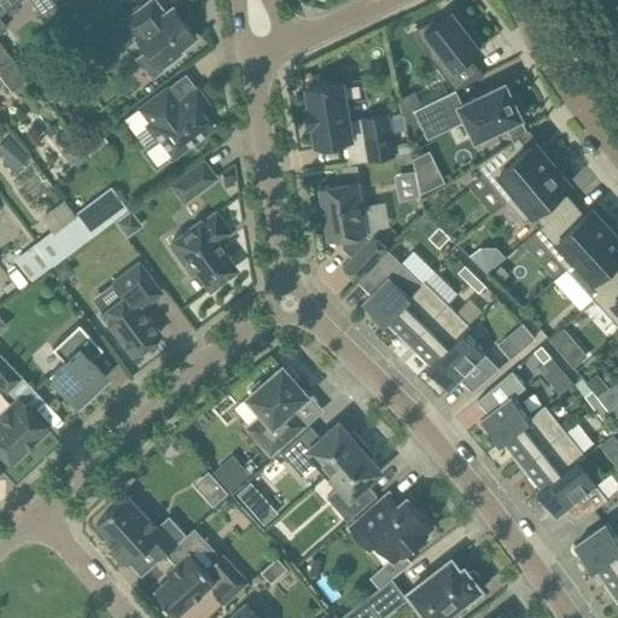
[(0,0),(0,11),(15,0),(30,0),(42,16),(56,5),(51,0),(0,0)]
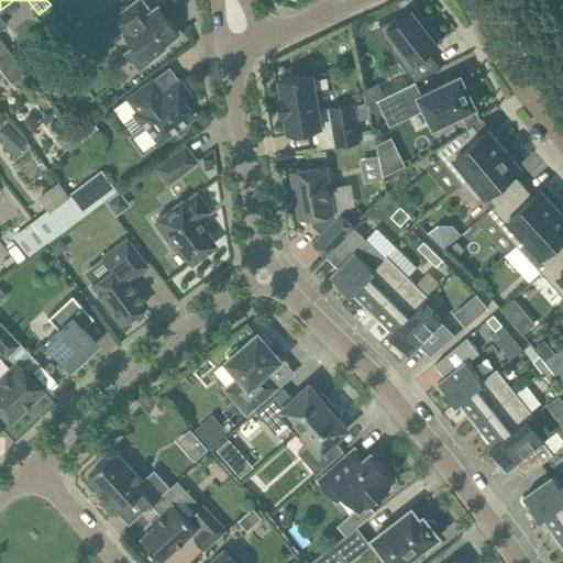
[(150,11),(140,0),(136,0),(105,25),(117,42),(124,36),(131,45),(124,51),(139,69),(166,47),(164,44),(178,33),(157,6),(150,11)]
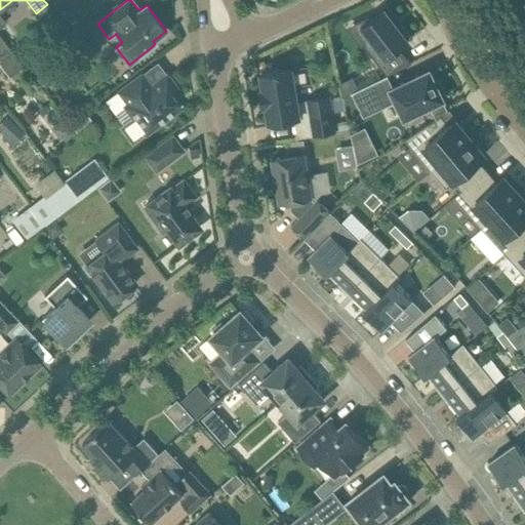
[(386,76),(387,77),(411,65),(399,48),(409,41),(385,8),(361,26),(370,38),(362,44),(386,76)]
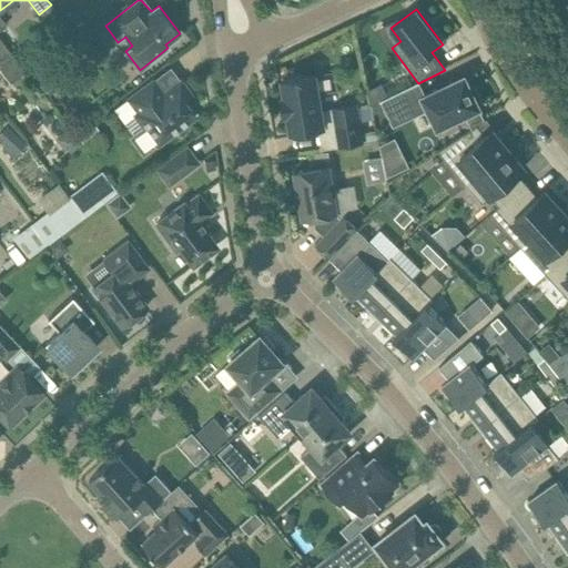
[(0,40),(0,66),(0,67),(12,57),(0,40)]
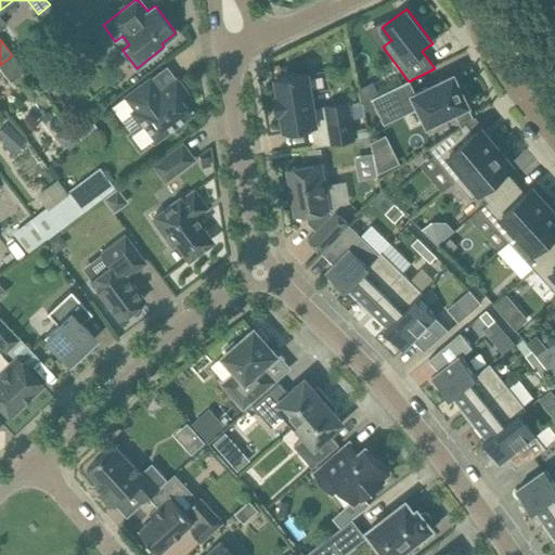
[(55,59),(33,75),(44,91),(66,75),(55,59)]
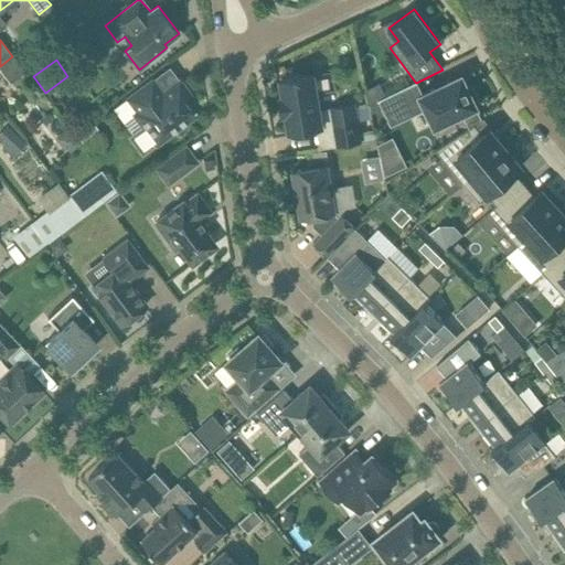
[(320,109),(315,74),(280,80),(284,97),(280,97),(284,115),(287,115),(289,131),(331,125),(336,147),(362,142),(355,104),(320,109)]
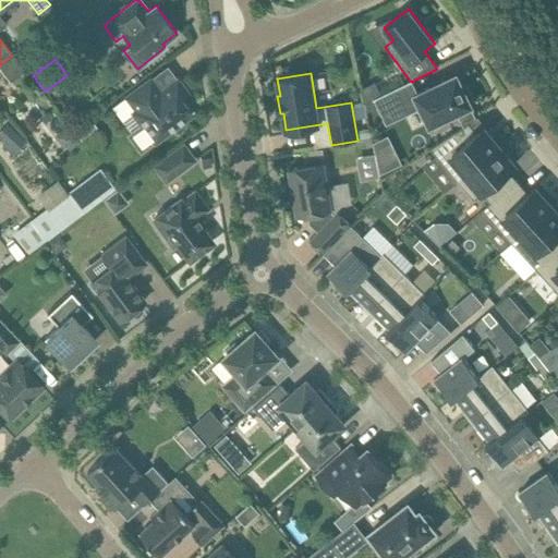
[(422,106),(432,124),(473,105),(458,73),(412,96),(407,84),(411,82),(410,81),(381,94),(375,98),(375,99),(377,98),(388,122),(422,106)]
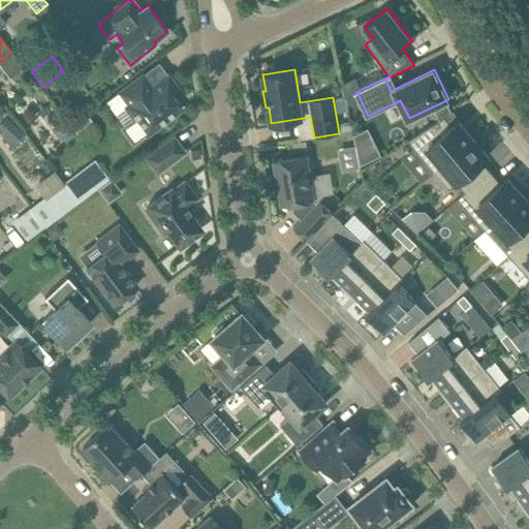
[(143,74),(120,92),(129,104),(125,106),(134,118),(120,128),(133,145),(182,109),(170,93),(178,88),(168,74),(152,87),(143,74)]
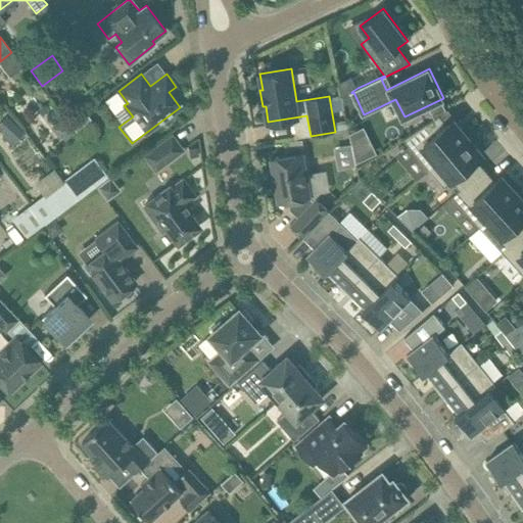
[(351,77),(339,83),(342,96),(349,92),(351,92),(358,88),(351,77)]
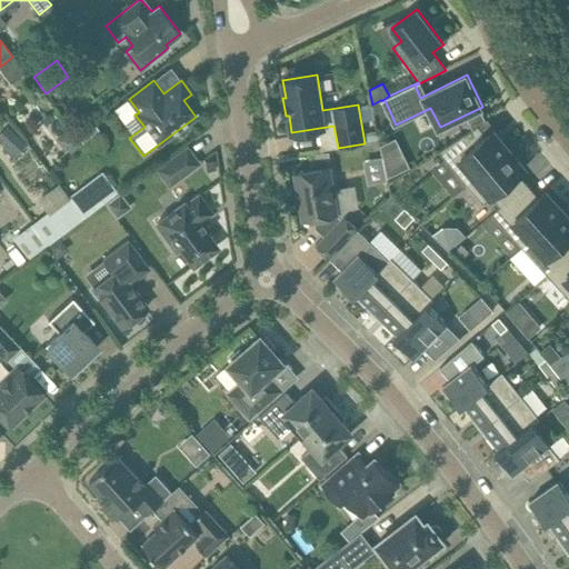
[(0,141),(12,155),(23,143),(7,125),(0,130),(0,141)]
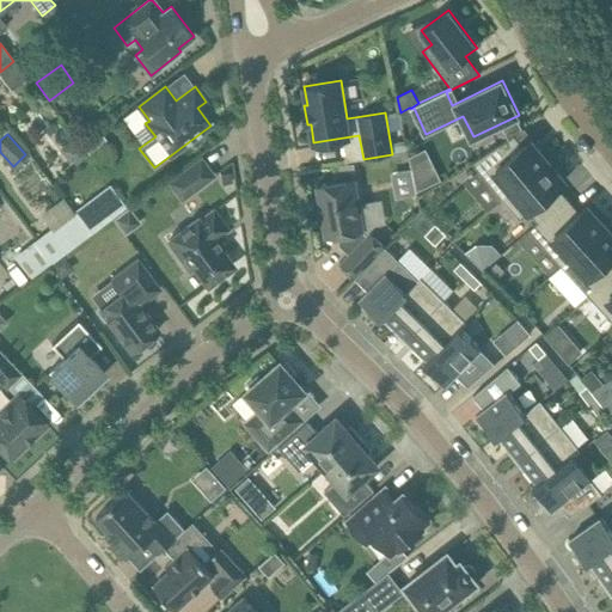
[(514,135),(472,163),(503,199),(548,160),(531,140),(524,146),(514,135)]
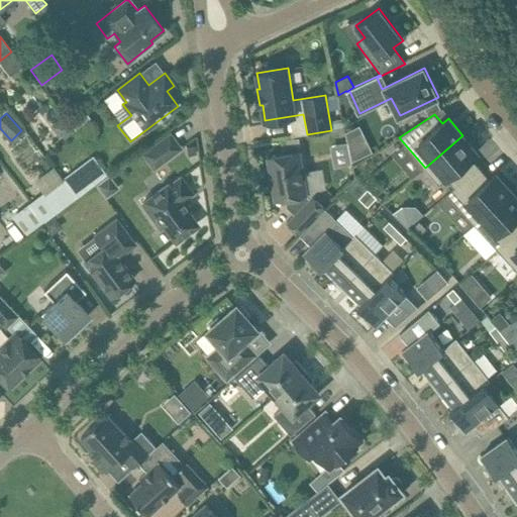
[(359,125),(343,131),(347,140),(332,146),(340,164),(371,151),(359,125)]
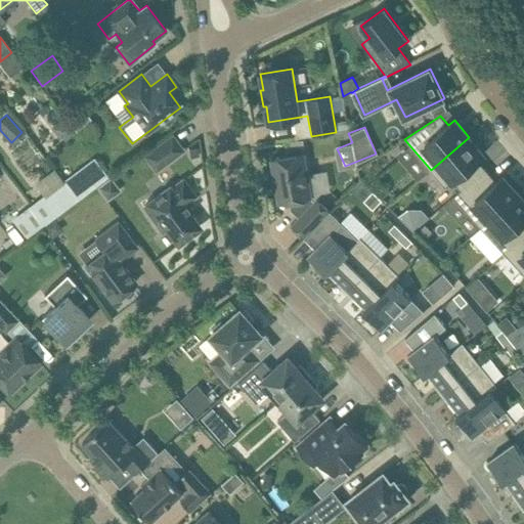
[(172,136),(156,148),(155,147),(142,156),(156,173),(167,165),(166,163),(182,150),(172,136)]
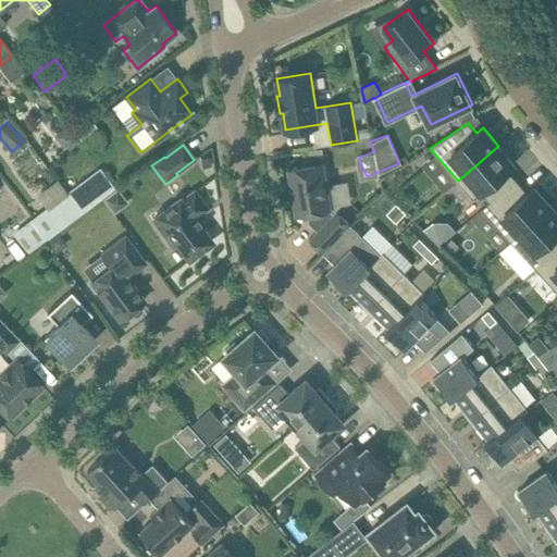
[(498,146),(458,181),(473,199),(481,193),(490,202),(491,203),(517,181),(508,170),(515,164),(498,146)]
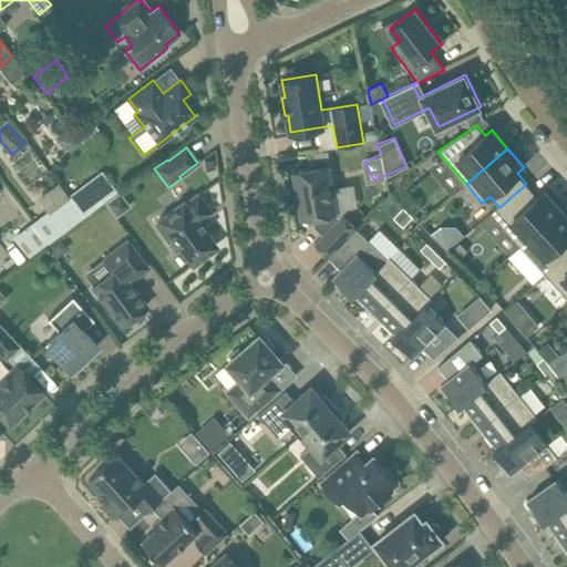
[(329,165),(316,168),(294,172),(301,219),(313,218),(315,227),(323,235),(315,244),(329,257),(357,228),(342,215),(340,217),(337,214),(329,165)]
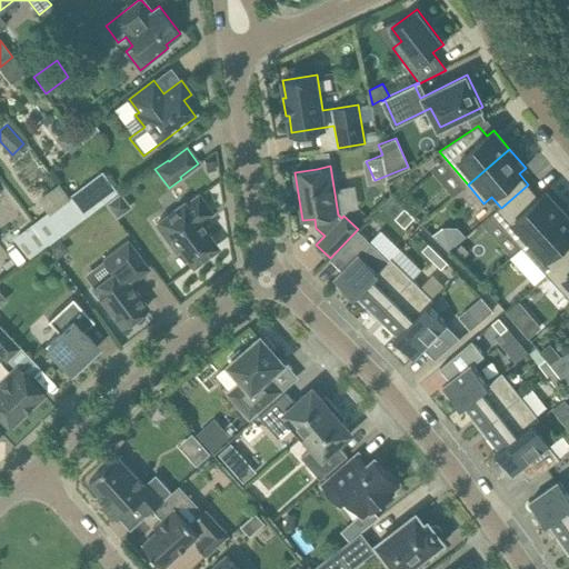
[(102,171),(67,198),(82,220),(106,203),(119,193),(102,171)]
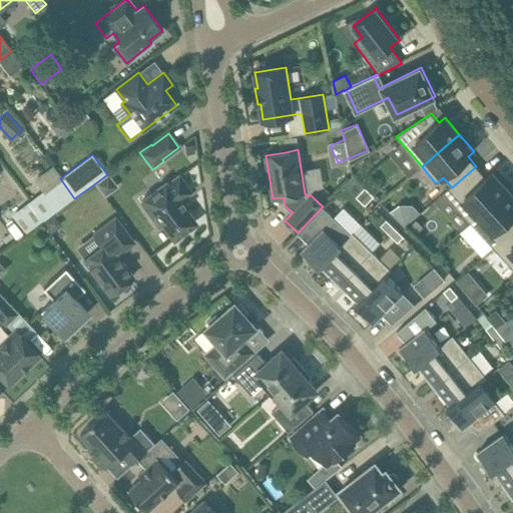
[(451,186),(444,192),(471,222),(508,189),(492,172),(487,178),(476,166),(452,187),(451,186)]
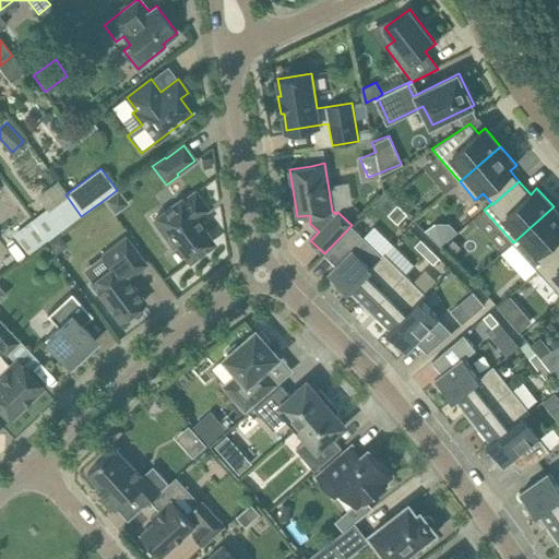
[(118,189),(117,190),(104,200),(115,215),(129,204),(118,189)]
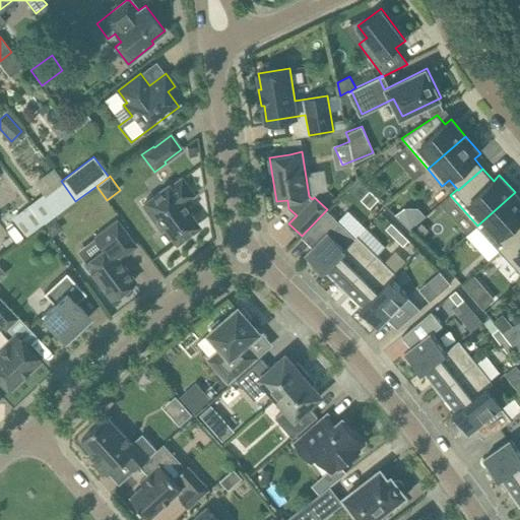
[(190,208),(184,201),(193,195),(181,179),(169,188),(168,186),(143,204),(161,230),(166,226),(177,242),(198,225),(187,210),(190,208)]
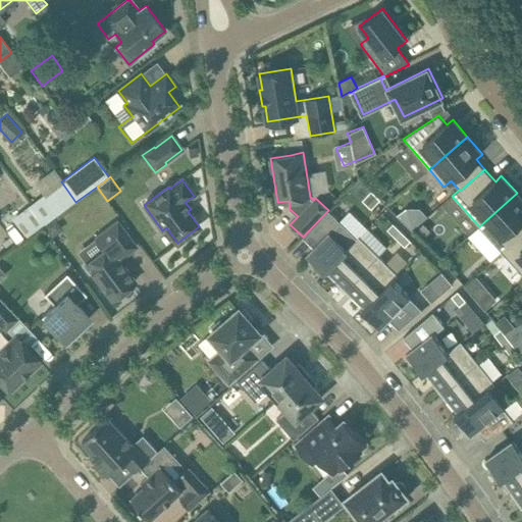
[(75,202),(61,181),(43,195),(29,206),(44,226),(52,220),(54,218),(75,202)]
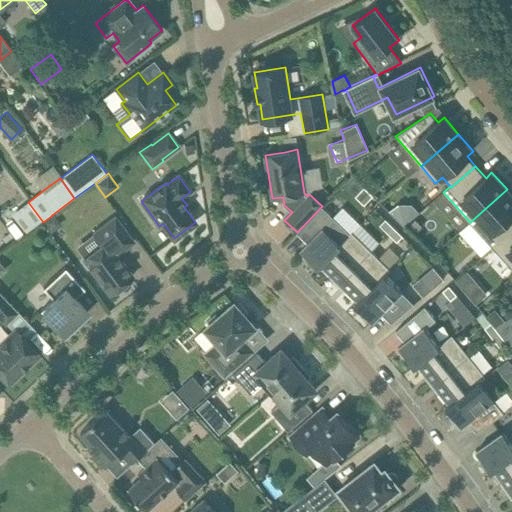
[(373,196),(364,187),(356,196),(365,205),(373,196)]
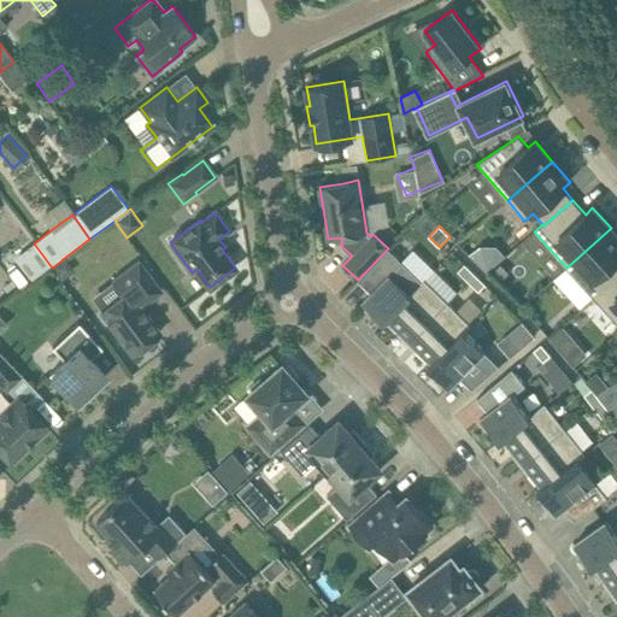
[(616,234),(611,228),(566,268),(594,298),(616,277),(616,234)]
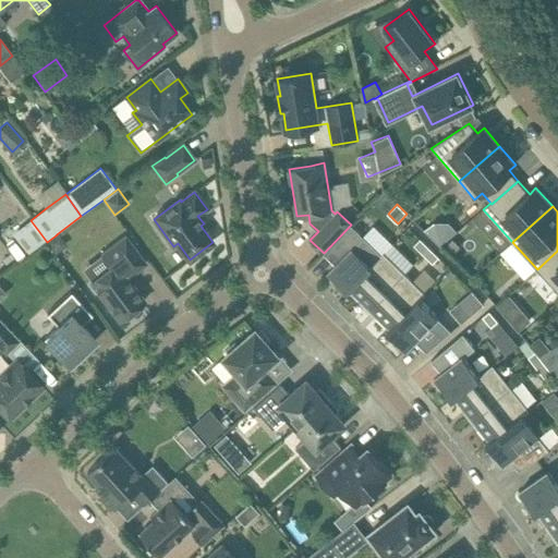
[(28,255),(47,242),(31,220),(12,234),(28,255)]
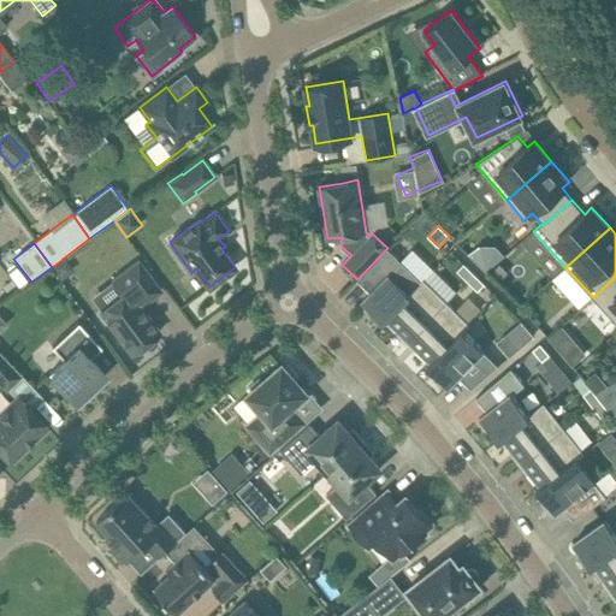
[(384,323),(421,282),(388,248),(357,279),(372,292),(362,302),(384,323)]
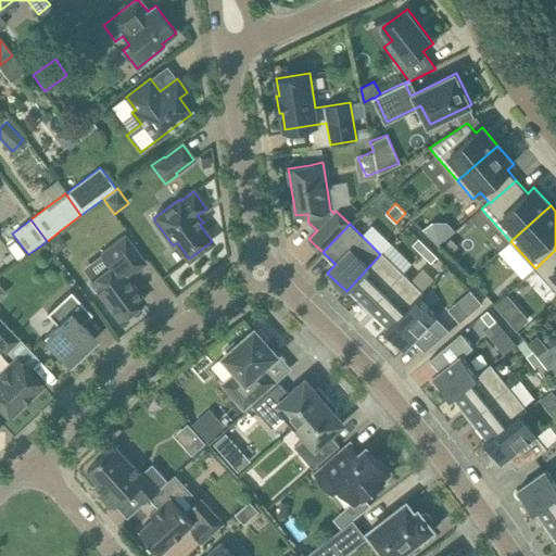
[(425,231),(439,245),(453,234),(446,225),(434,225),(425,231)]
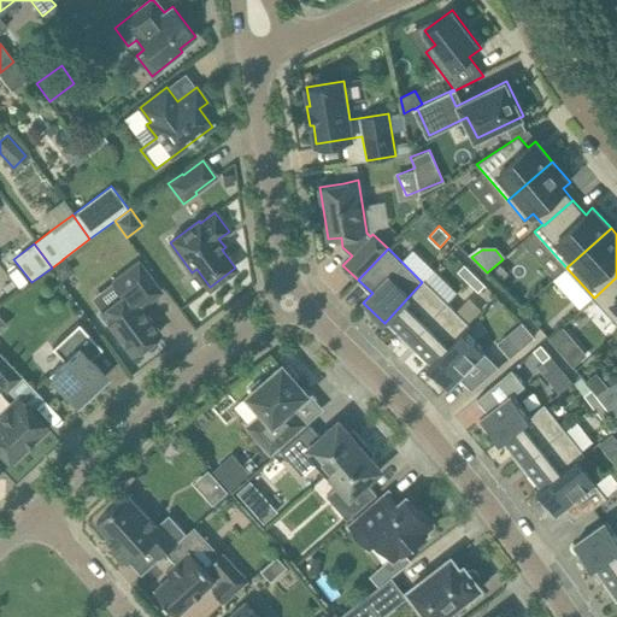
[(70,268),(63,258),(62,260),(52,268),(60,280),(69,272),(70,268)]
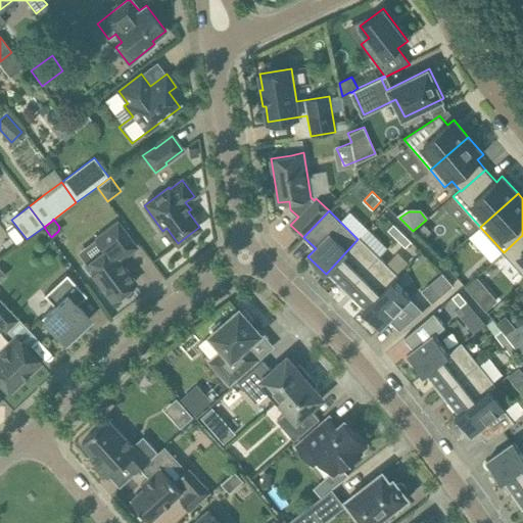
[(137,247),(125,231),(117,222),(95,239),(103,250),(85,264),(112,299),(135,282),(119,260),(137,247)]
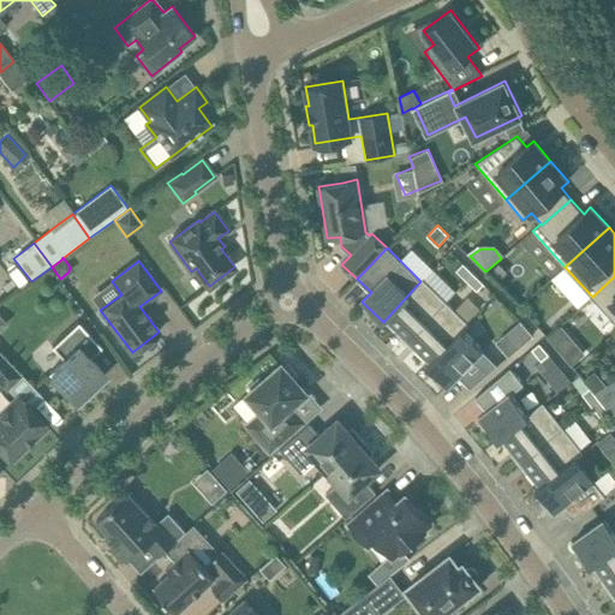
[(467,280),(473,273),(464,263),(457,270),(467,280)]
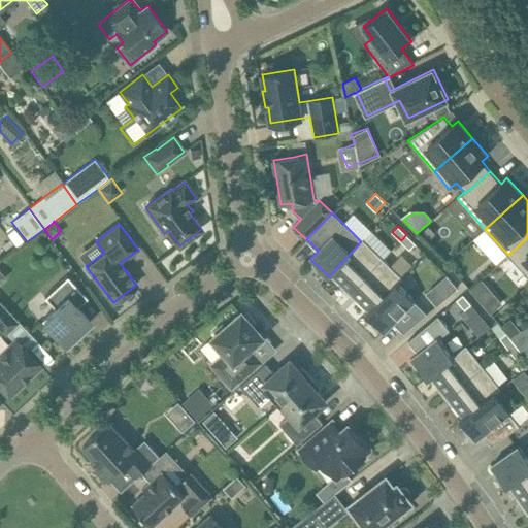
[(428,226),(422,233),(429,240),(435,233),(428,226)]
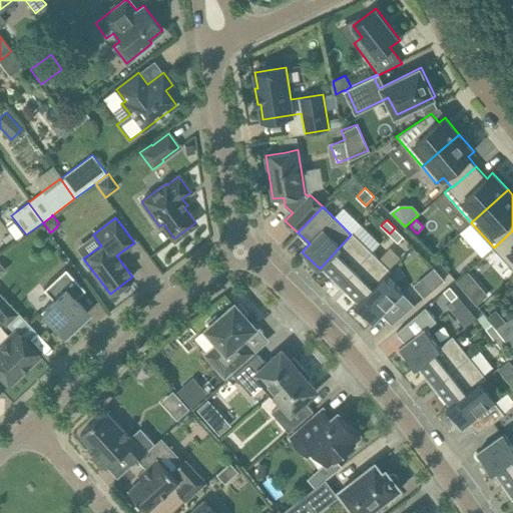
[(458,233),(481,253),(490,243),(467,223),(458,233)]
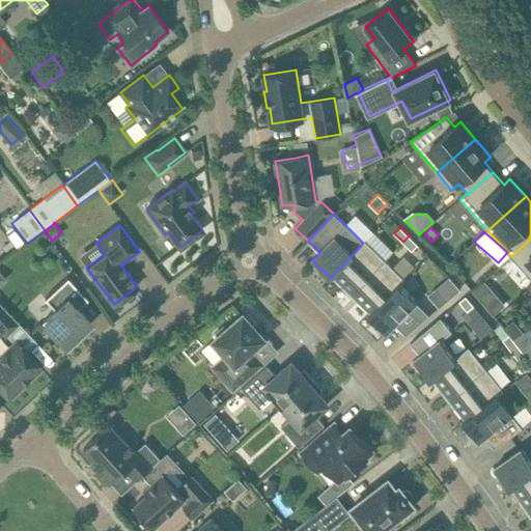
[(418,245),(409,235),(403,242),(412,251),(418,245)]
